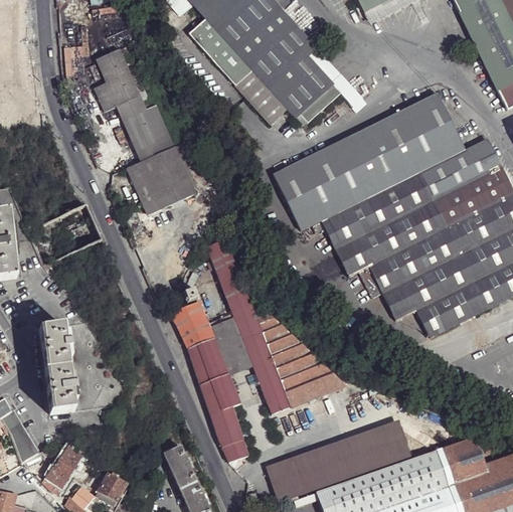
[(24,38),(22,0),(10,0),(11,39),(24,38)]
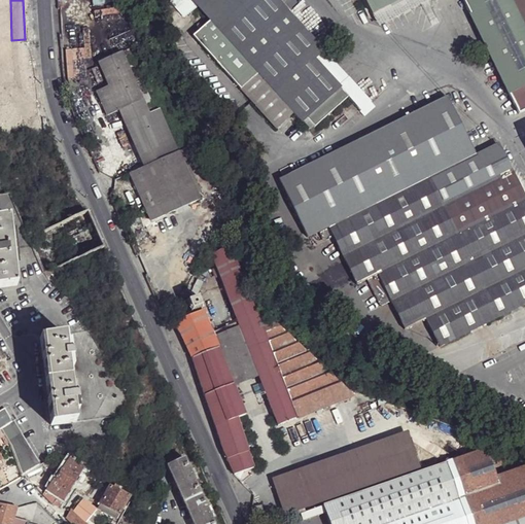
[(314,125),(348,94),(316,57),(325,48),(316,37),(282,0),(194,0),(211,19),(194,34),(276,126),(292,110),(302,120),(306,116),(314,125)]
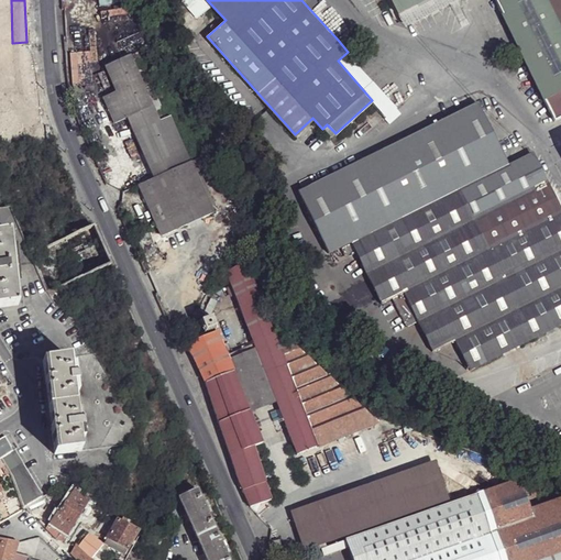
[(392,0),(398,13),(422,0),(392,0)]
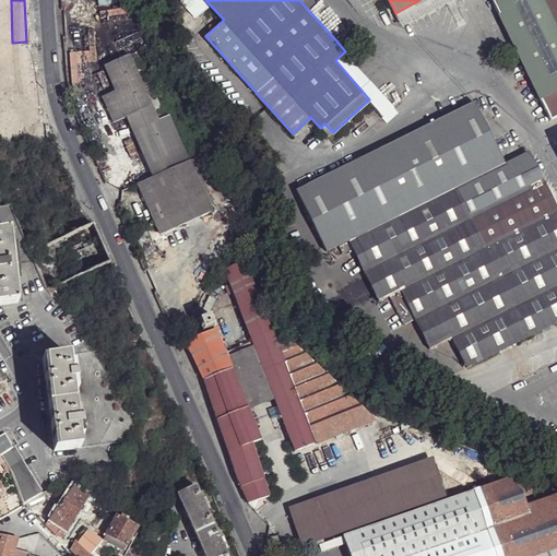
[(419,0),(395,13),(409,23),(450,0),(419,0)]
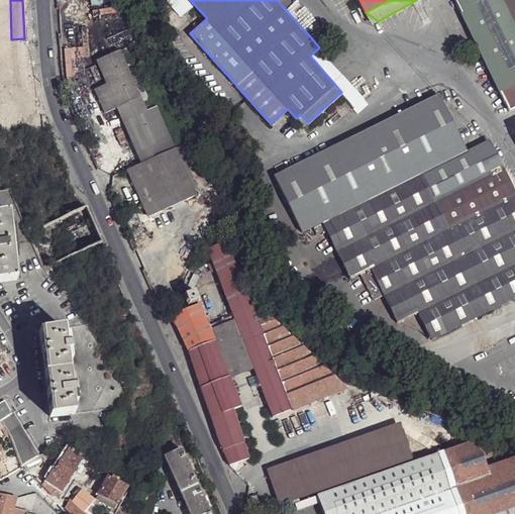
[(514,23),(503,0),(456,0),(502,95),(509,110),(514,106),(514,23)]
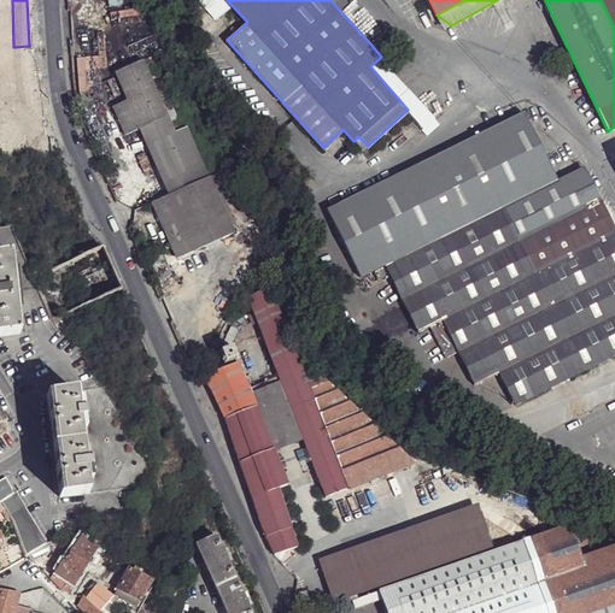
[(601,0),(614,28),(614,0),(601,0)]
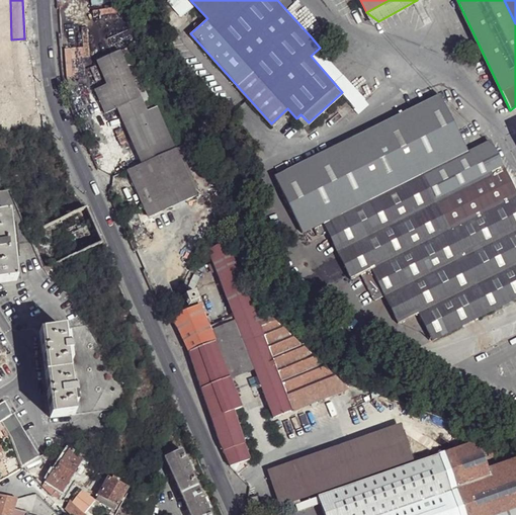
[(141,160),(174,145),(157,105),(153,106),(126,47),(98,60),(108,83),(97,89),(107,111),(118,106),(141,160)]
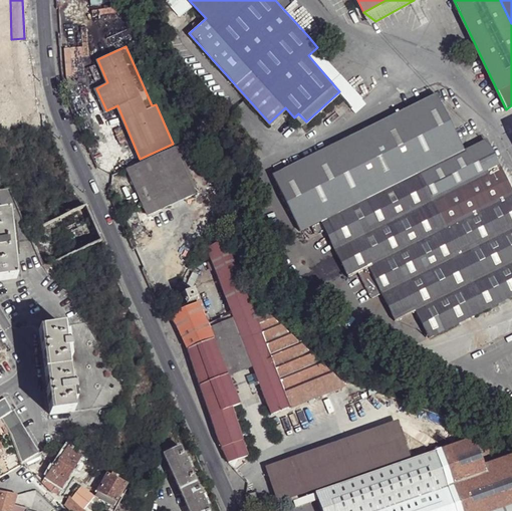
[(308,55),(339,91),(352,105),(361,96),(317,47),(308,55)]
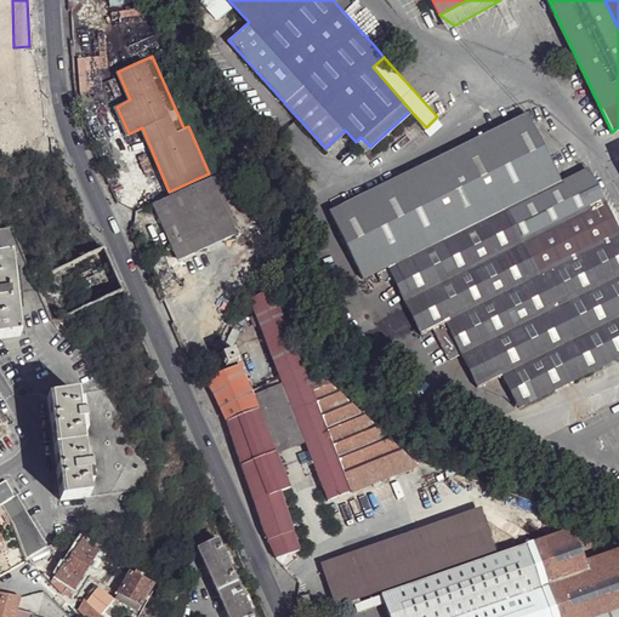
[(17,92),(0,92),(0,115),(45,113),(44,91),(17,92)]
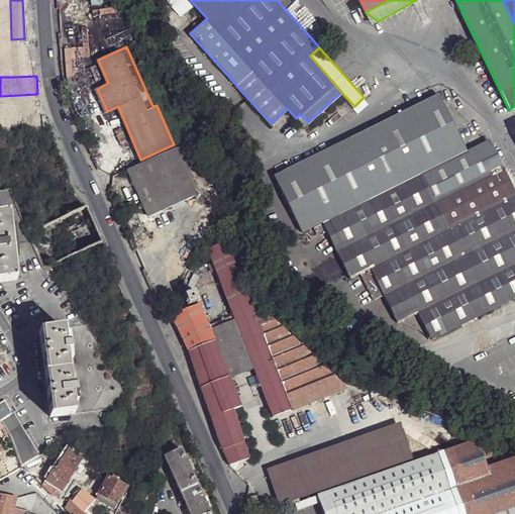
[(312,225),(420,173),(467,149),(449,115),(439,93),(275,174),(302,231),(312,225)]
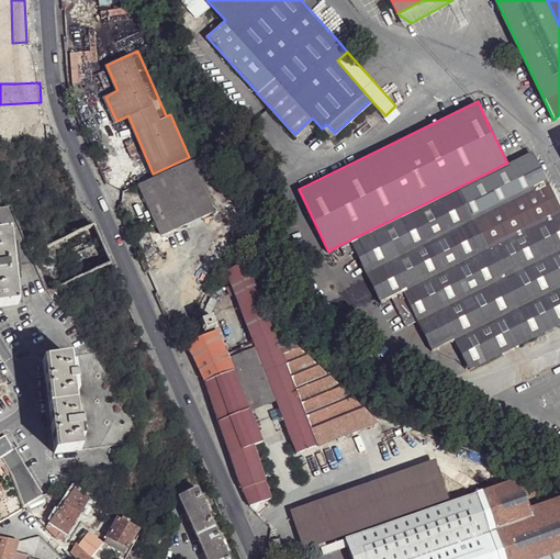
[(507,163),(532,152),(497,120),(489,125),(507,163)]
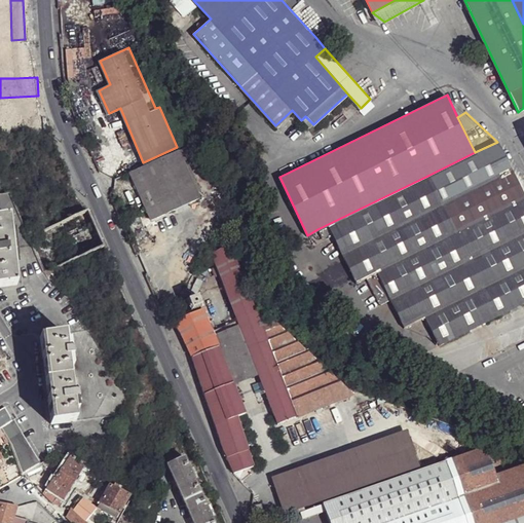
[(440,344),(497,315),(523,301),(523,194),(497,142),(475,152),(427,176),(317,229),(321,235),(327,238),(333,235),(357,282),(367,276),(377,271),(390,298),(405,327),(425,316),(440,344)]
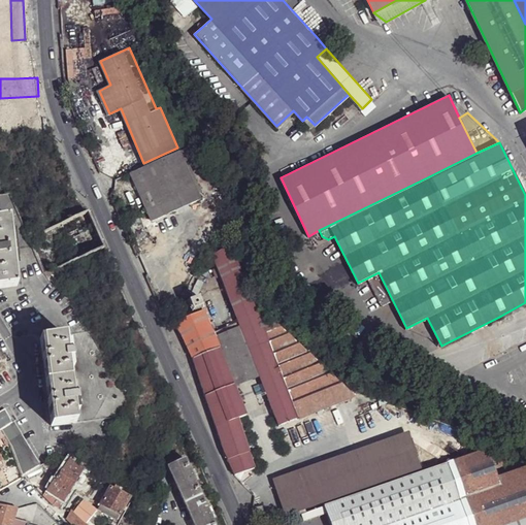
[(201,198),(177,148),(143,163),(144,165),(131,171),(152,220),(201,198)]
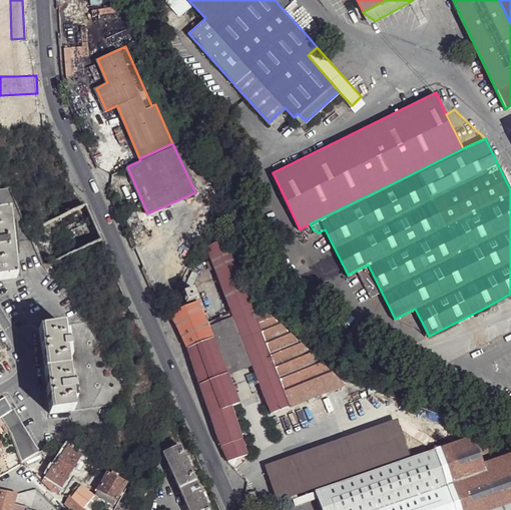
[(85,203),(49,217),(63,253),(99,239),(85,203)]
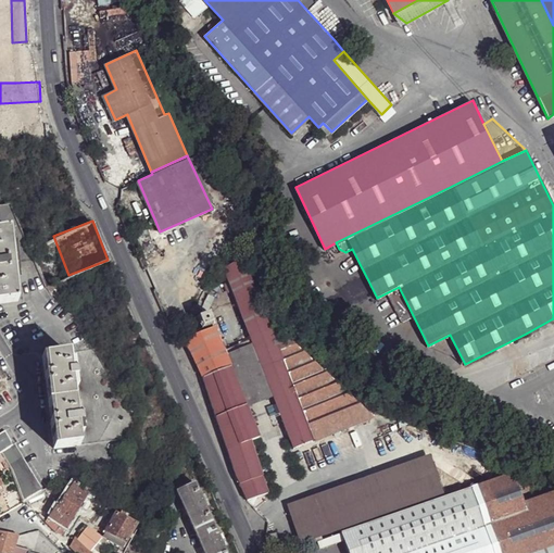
[(0,300),(15,298),(11,266),(10,260),(5,227),(0,227),(0,300)]
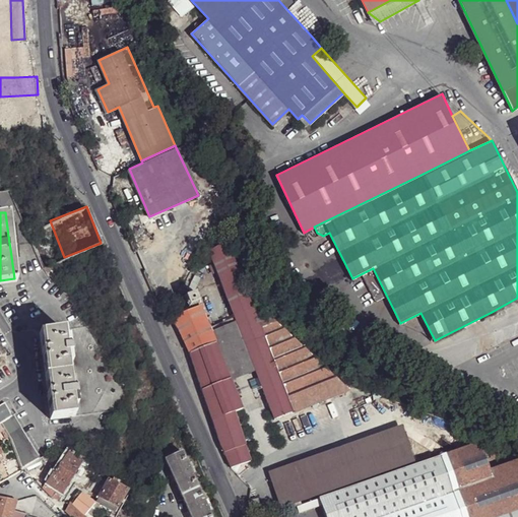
[(208,251),(237,321),(255,371),(266,399),(274,418),(293,410),(256,316),(227,241),(208,251)]
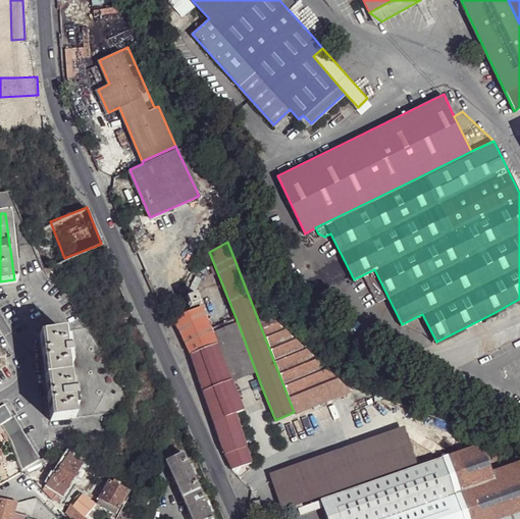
[(377,301),(387,296),(374,269),(364,274),(377,301)]
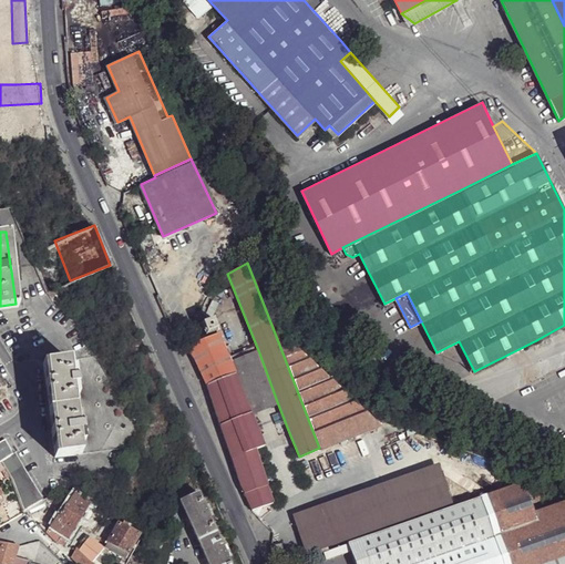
[(232,458),(255,449),(264,444),(253,416),(232,360),(219,331),(187,345),(198,365),(205,382),(226,441),(232,458)]
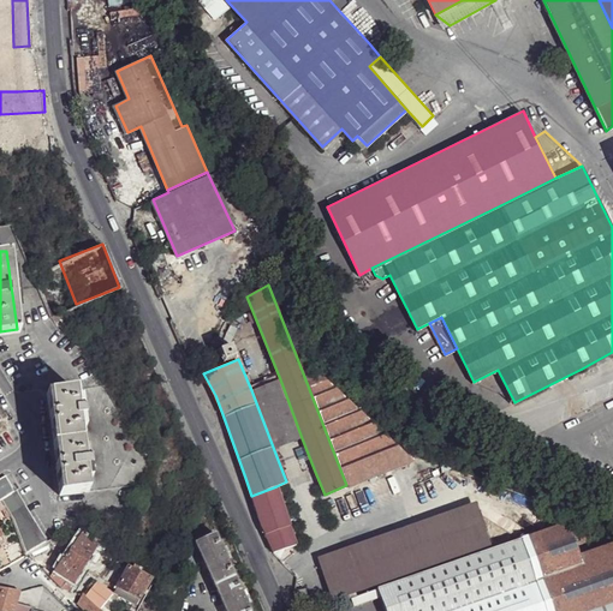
[(315,369),(303,373),(346,485),(412,460),(315,369)]
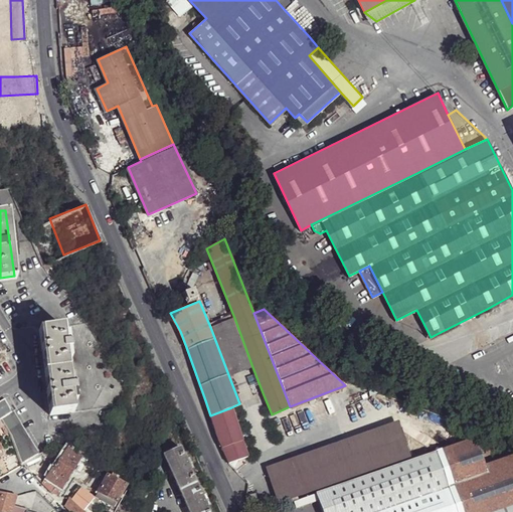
[(234,318),(210,327),(229,377),(252,367),(234,318)]
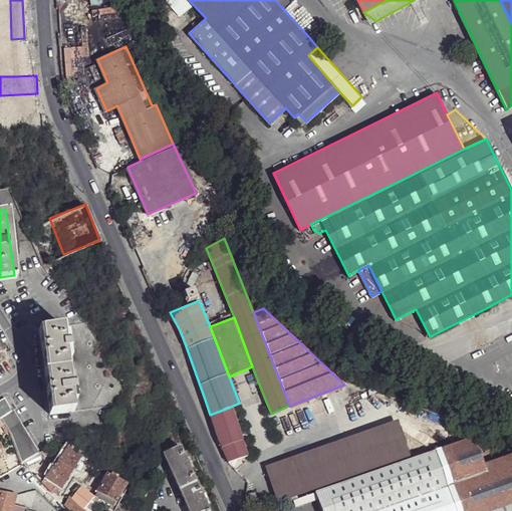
[(39,326),(44,369),(66,366),(64,348),(63,342),(61,324),(39,326)]
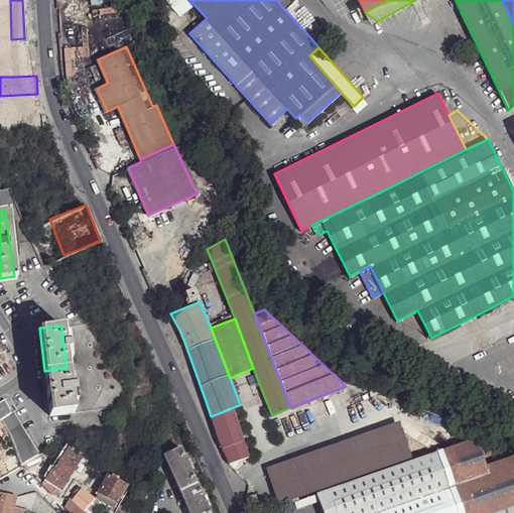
[(42,371),(44,371),(39,328),(36,329),(42,371)]
